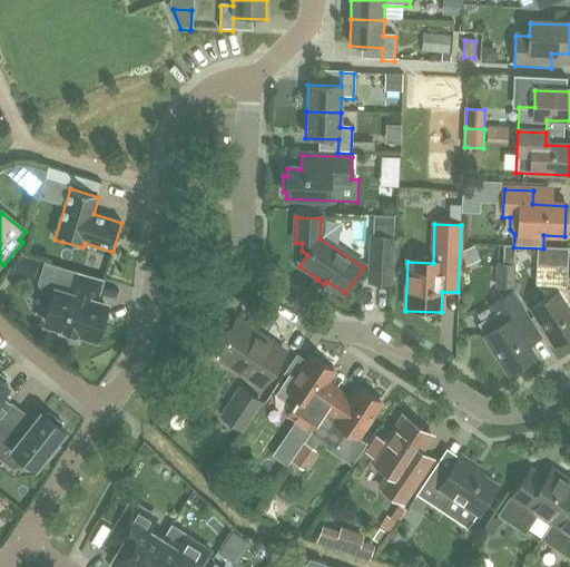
[(372,237),(371,285),(393,286),(394,238),(372,237)]
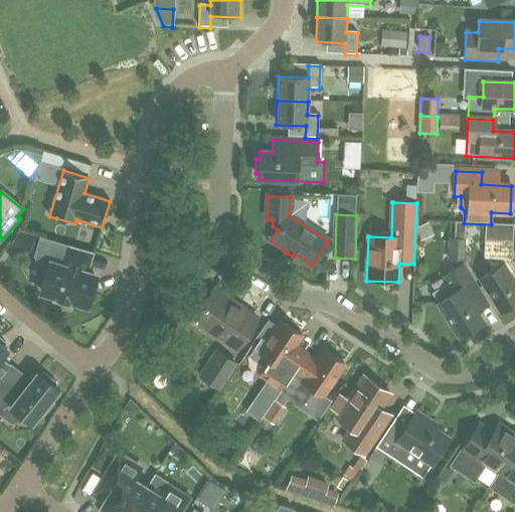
[(39,295),(43,296),(54,299),(52,304),(69,309),(71,304),(88,309),(97,277),(73,270),(79,250),(41,238),(35,258),(37,264),(47,267),(39,295)]
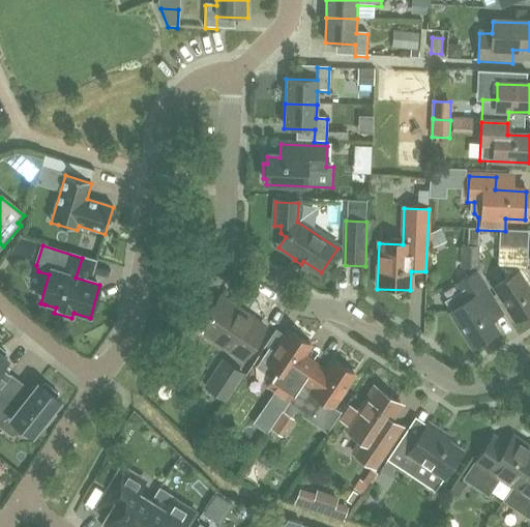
[(529,293),(524,284),(529,280),(529,279),(527,273),(528,250),(499,247),(498,263),(508,280),(495,288),(516,321),(529,312),(529,293)]
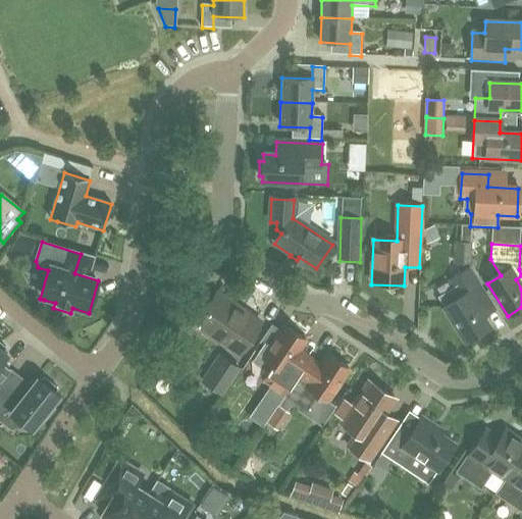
[(466,343),(489,327),(474,302),(485,296),(469,270),(450,281),(460,298),(444,308),(466,343)]
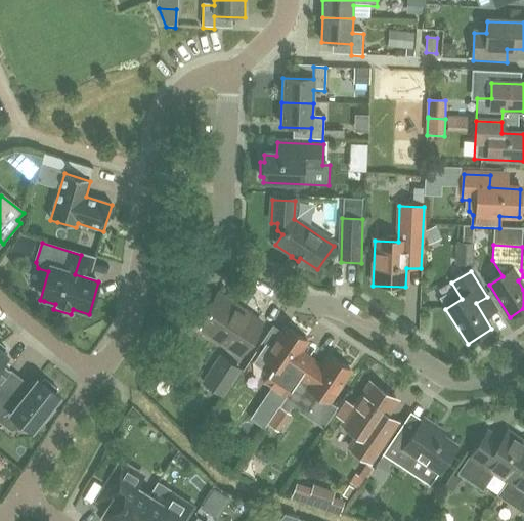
[(262,326),(218,295),(197,328),(241,357),(262,326)]
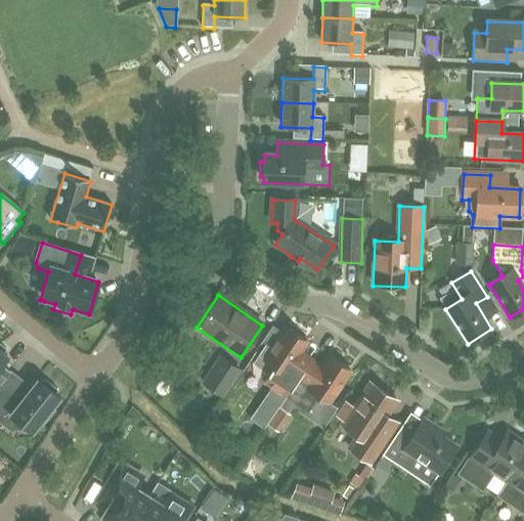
[(266,362),(274,367),(264,383),(287,398),(302,375),(312,358),(302,351),(307,343),(286,329),(271,349),(266,346),(257,360),(257,363),(260,366),(263,365),(266,362)]
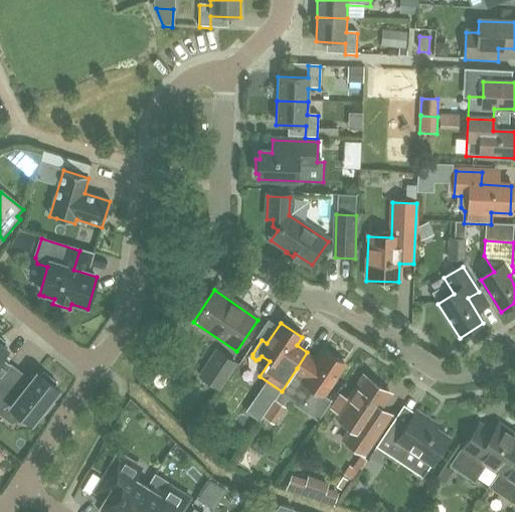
[(297,368),(282,391),(303,405),(313,390),(324,397),(345,366),(323,351),(318,359),(307,352),(297,368)]
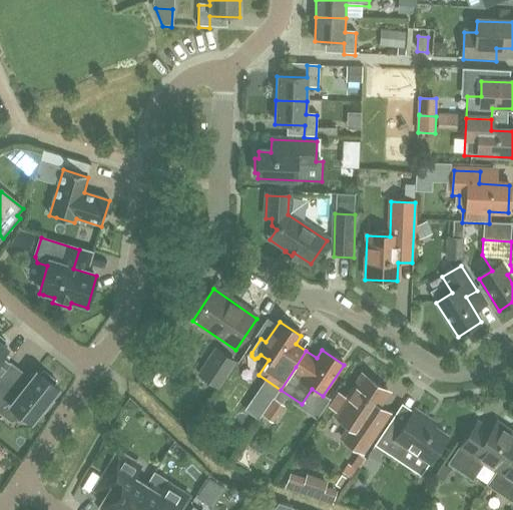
[(199,377),(216,389),(233,363),(216,352),(199,377)]
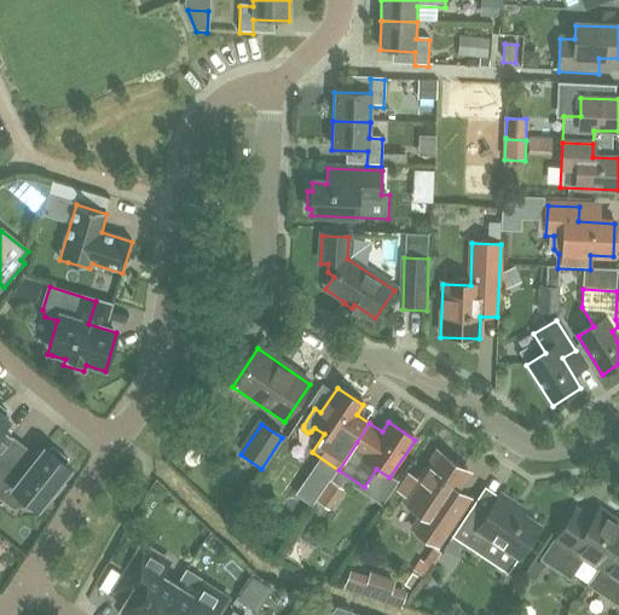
[(0,495),(7,487),(39,511),(50,497),(53,499),(65,486),(61,482),(70,470),(65,466),(69,462),(52,450),(48,453),(44,450),(23,475),(18,470),(15,475),(0,464),(0,495)]
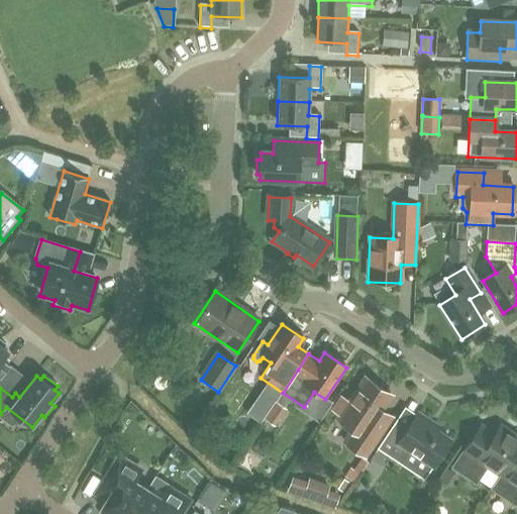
[(331,411),(341,417),(356,427),(345,443),(366,457),(383,432),(372,425),(391,397),(366,380),(350,403),(341,397),(331,411)]
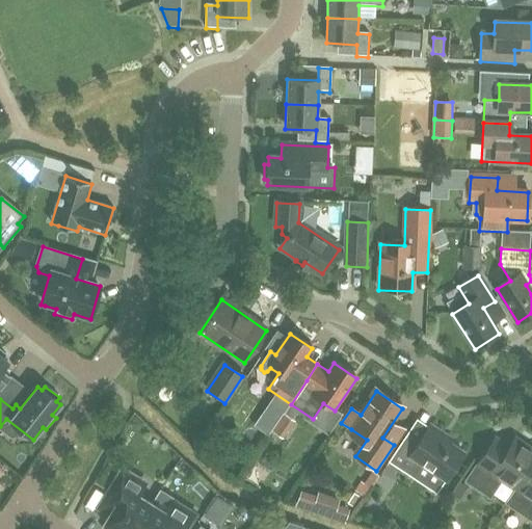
[(284,414),(291,404),(283,399),(275,408),(284,414)]
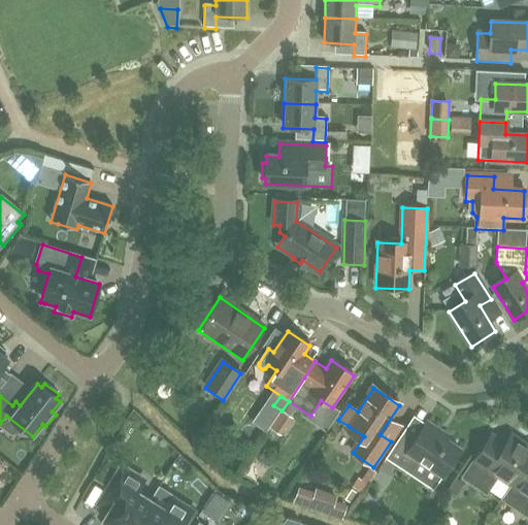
[(282,413),(269,430),(281,437),(293,420),(282,413)]
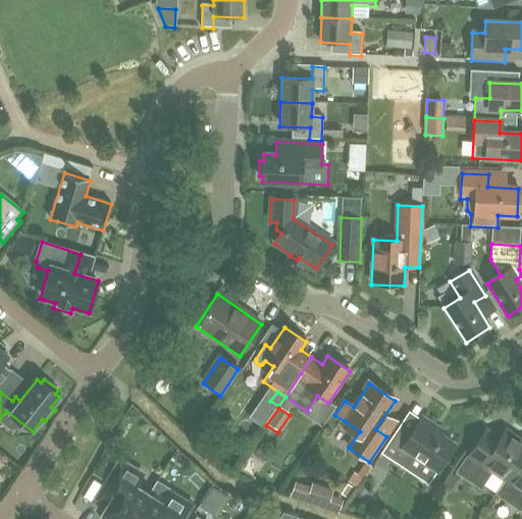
[(381,455),(393,463),(406,471),(415,457),(437,472),(456,446),(432,431),(434,427),(421,419),(410,435),(399,427),(381,455)]
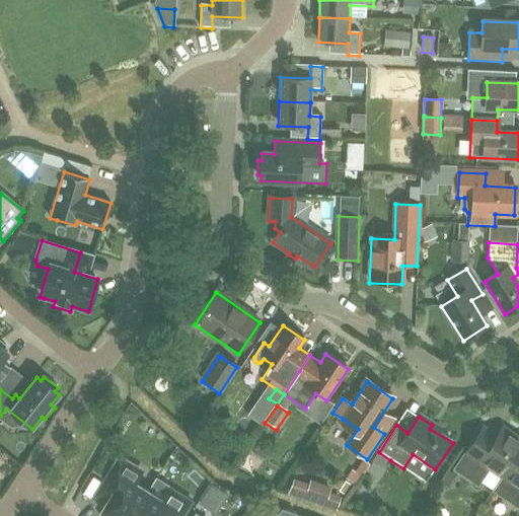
[(490,469),(503,478),(518,453),(518,440),(502,429),(497,438),(483,429),(454,471),(477,487),(490,469)]
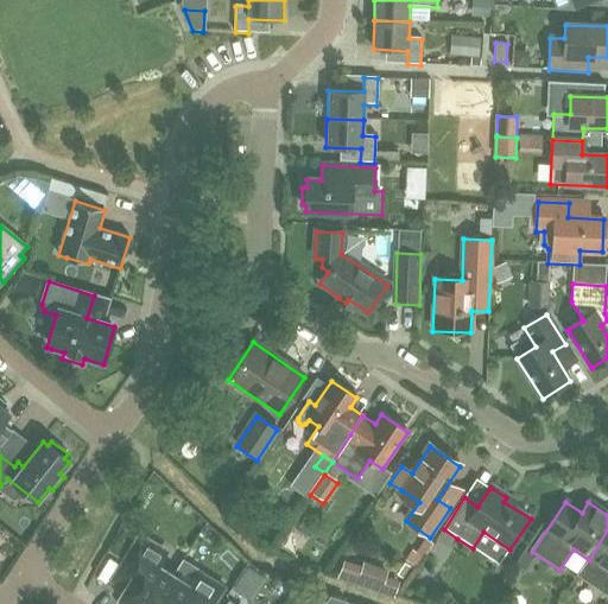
[(607,531),(589,560),(588,560),(577,577),(593,586),(607,596),(607,531)]
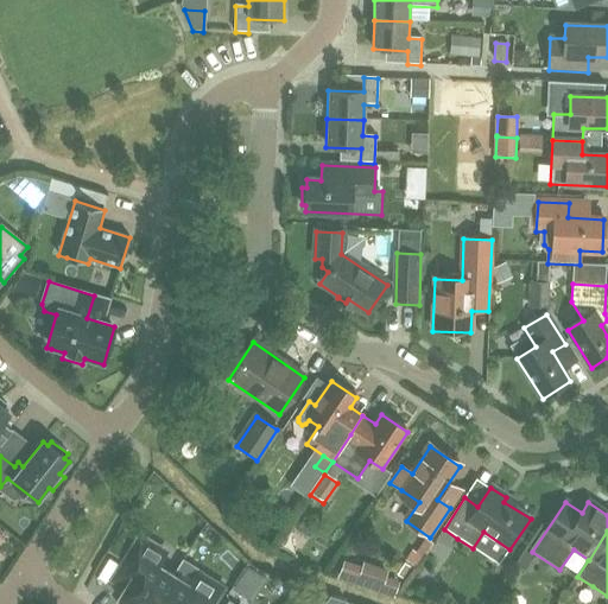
[(156,547),(140,538),(124,564),(135,571),(118,599),(121,602),(120,603),(157,603),(173,577),(147,561),(156,547)]
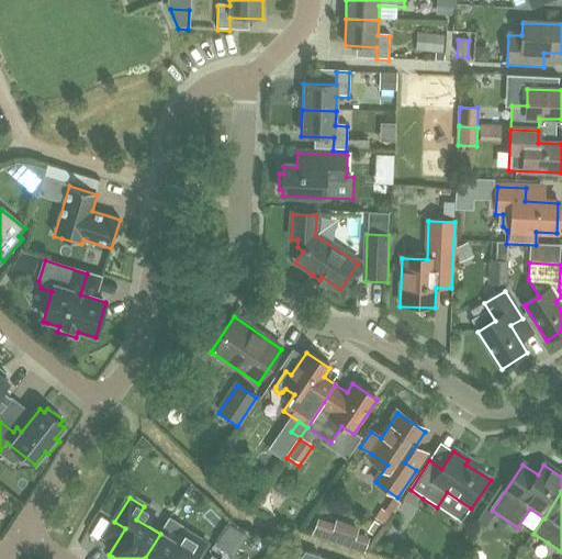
[(199,558),(208,546),(193,537),(186,550),(160,534),(145,558),(199,558)]
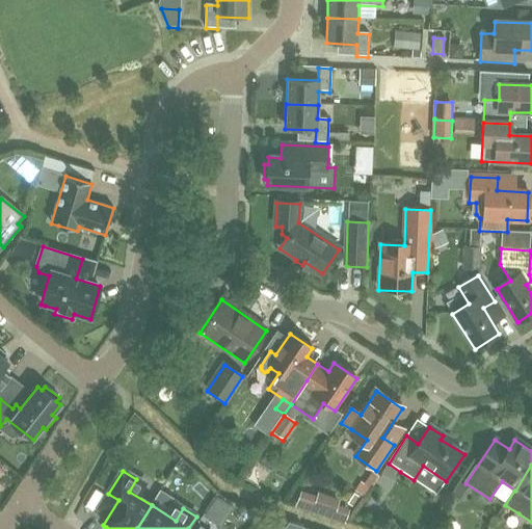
[(333,521),(344,525),(349,510),(338,507),(333,521)]
